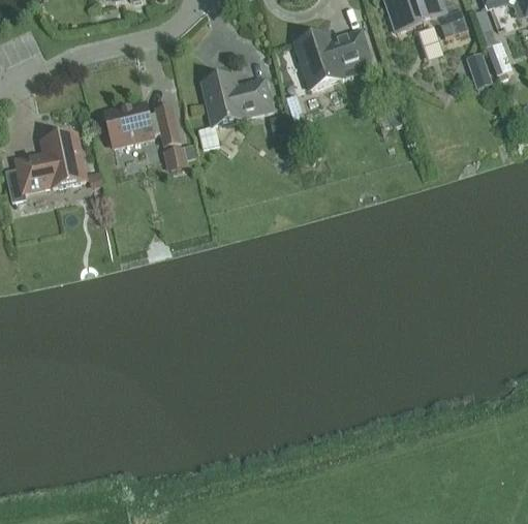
[(429,21),(440,26),(444,38),(468,30),(458,3),(444,7),(442,0),(389,0),(394,13),(390,14),(396,32),(429,21)]
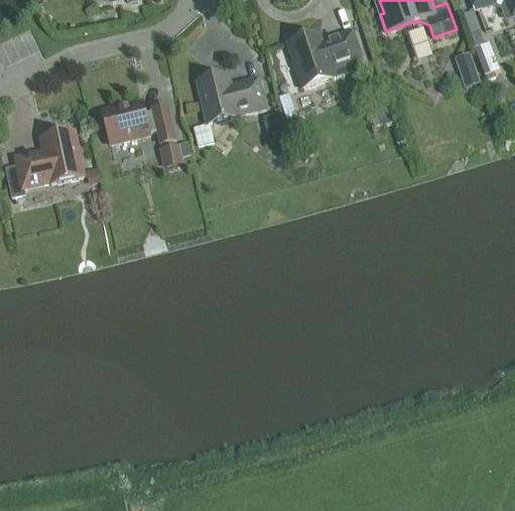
[(475,0),(508,0),(513,12),(514,11),(514,0),(475,0)]
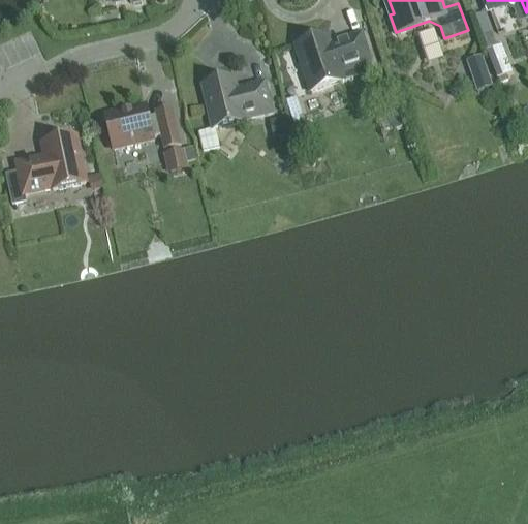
[(475,12),(483,32),(491,29),(492,29),(485,9),(475,12)]
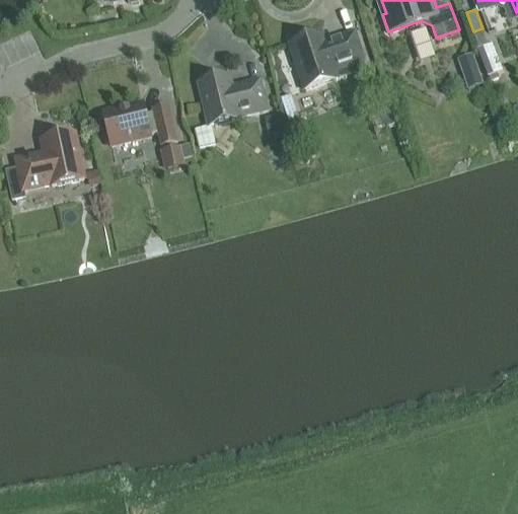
[(365,67),(362,58),(354,31),(324,42),(321,32),(290,43),(305,87),(365,67)]
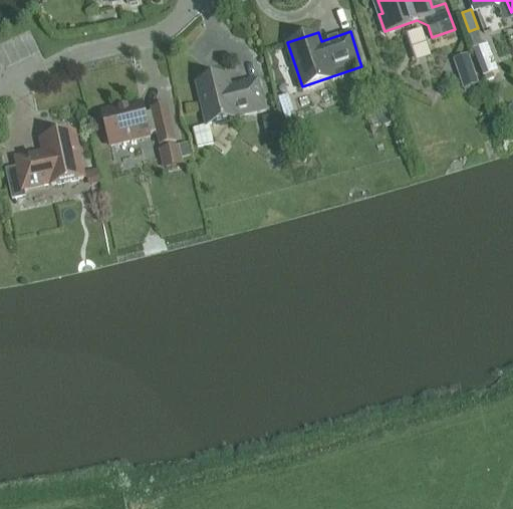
[(482,40),(471,44),(482,73),(493,69),(482,40)]
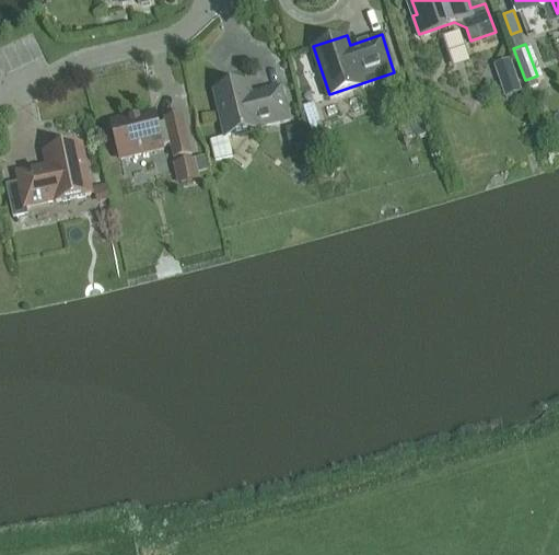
[(492,61),(499,80),(515,73),(510,55),(492,61)]
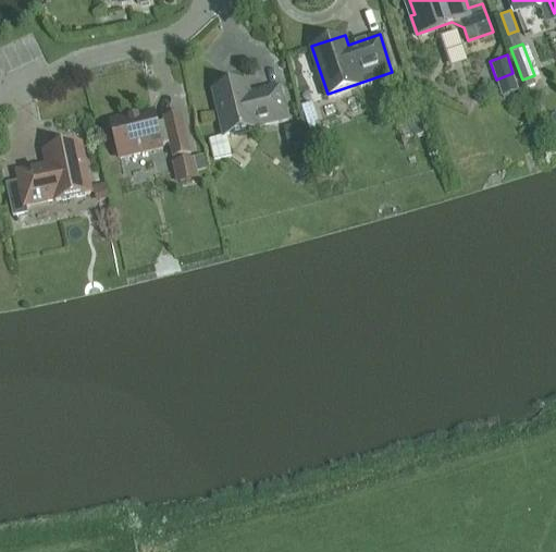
[(246,80),(213,87),(224,133),(226,132),(257,124),(256,123),(285,115),(278,84),(248,92),(246,80)]
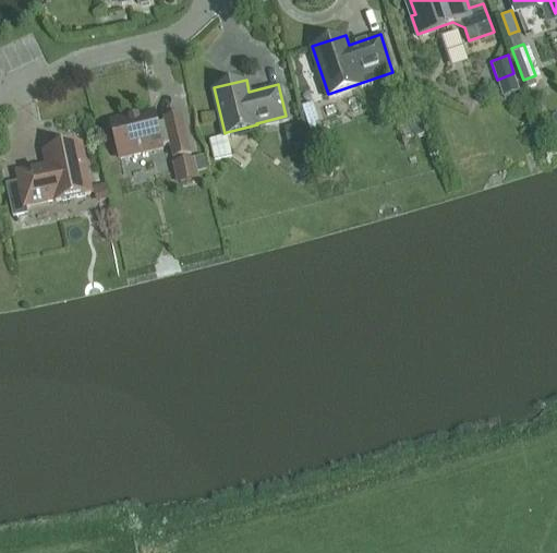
[(119,154),(162,144),(161,142),(170,140),(173,154),(190,151),(180,111),(165,116),(165,118),(156,120),(154,109),(110,120),(119,154)]
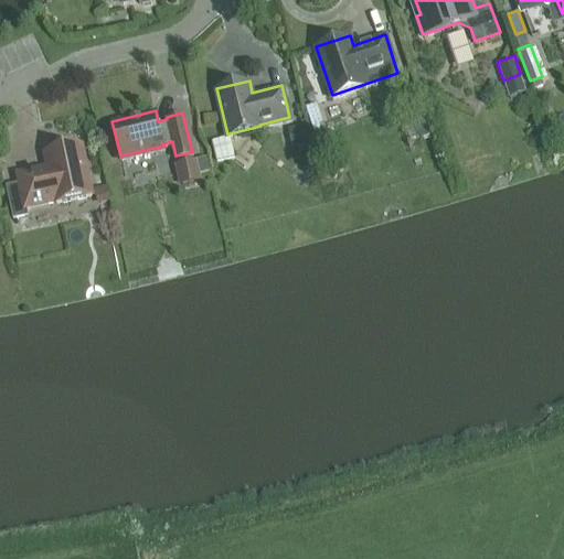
[(325,125),(320,111),(309,115),(312,128),(325,125)]
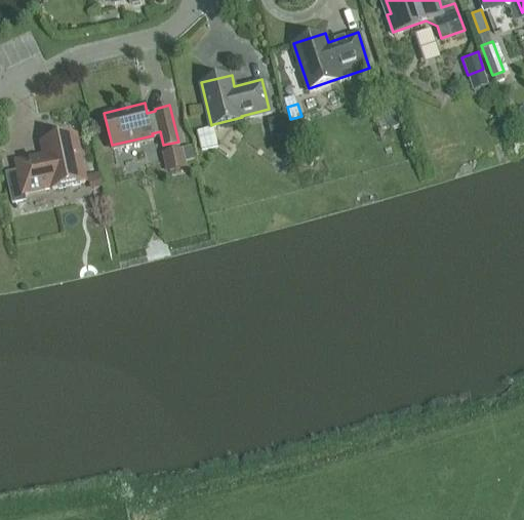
[(18,166),(4,169),(11,201),(25,198),(24,190),(51,184),(51,186),(84,178),(75,132),(42,140),(45,154),(16,159),(18,166)]
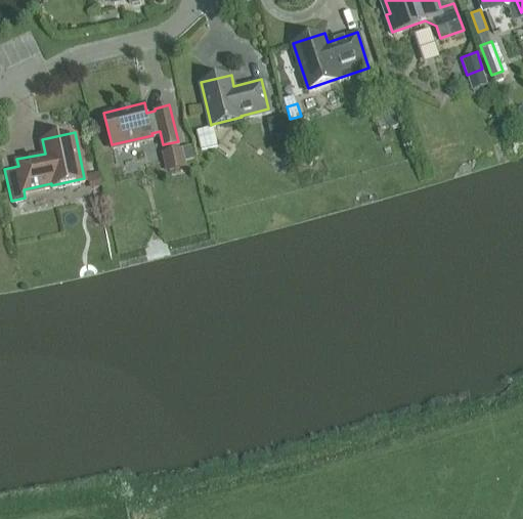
[(161,149),(166,170),(187,165),(185,158),(189,157),(187,143),(161,149)]
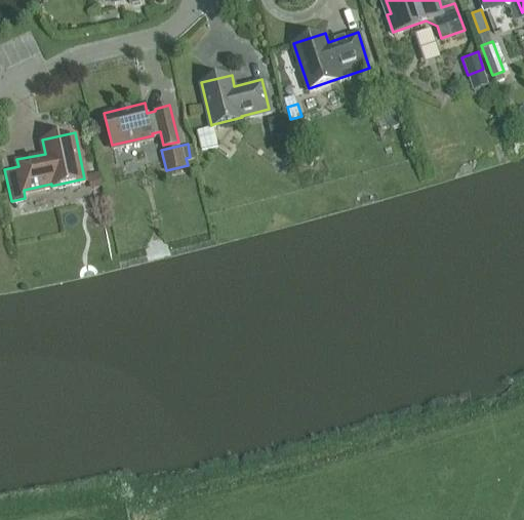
[(86,172),(90,187),(102,184),(98,168),(86,172)]
